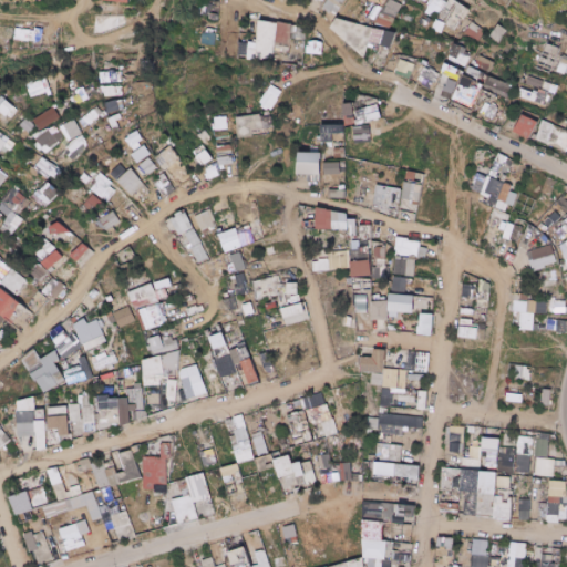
[(326,0),(322,8),(339,17),(347,0),(326,0)]
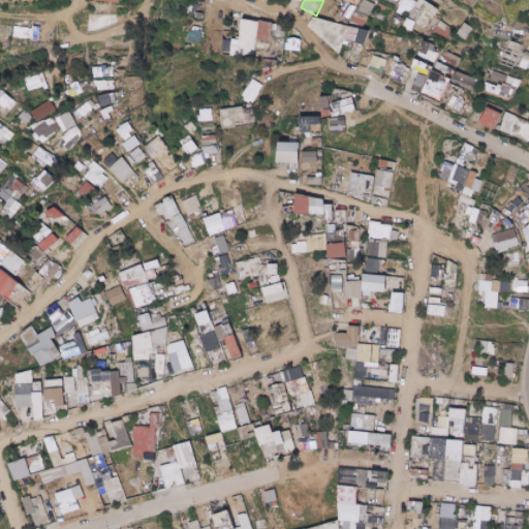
[(355,8),(360,0),(344,0),(344,1),(355,8)]
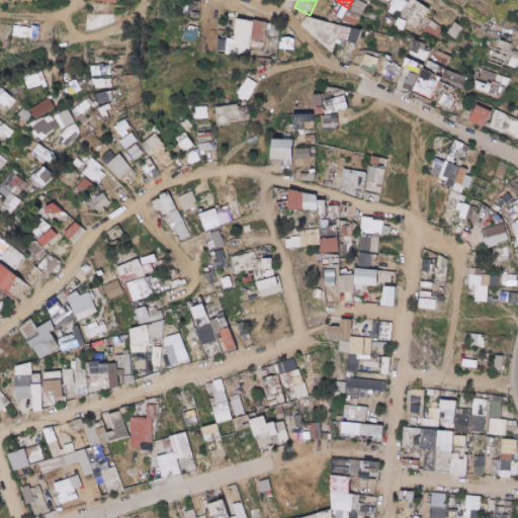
[(360,19),(367,5),(357,0),(355,0),(349,13),(360,19)]
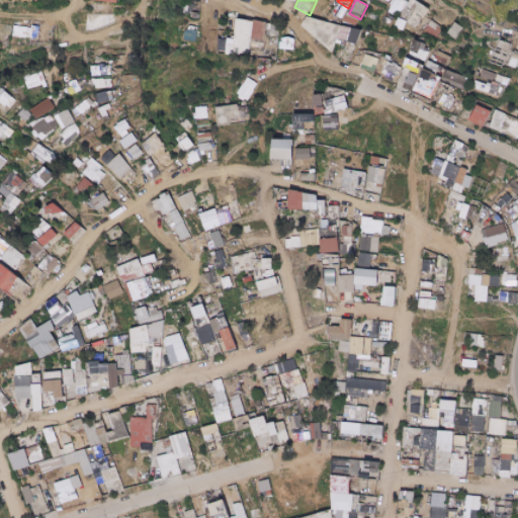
[(393,0),(389,11),(400,15),(405,1),(402,0),(393,0)]
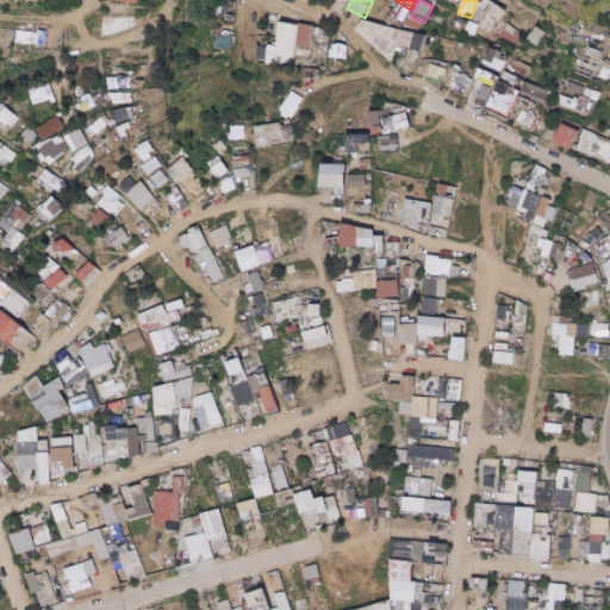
[(497,25),(502,7),(483,2),(480,10),(486,12),(484,22),(497,25)]
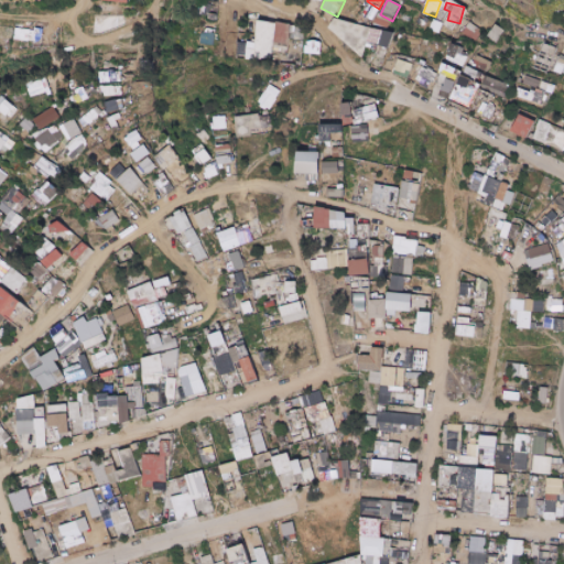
[(371,29),(333,18),(327,40),(366,50),(371,29)]
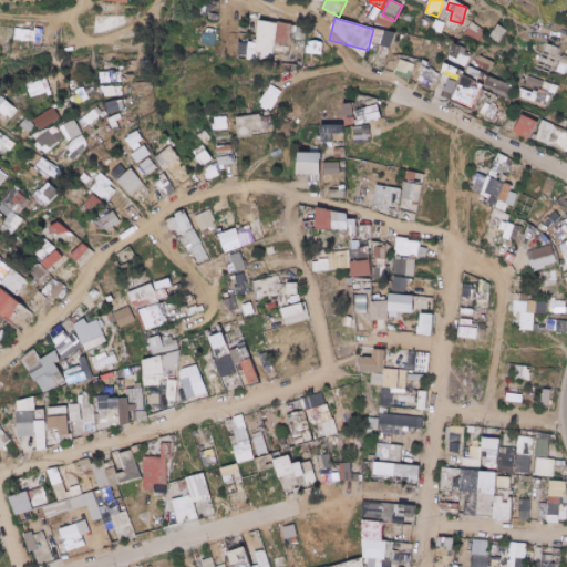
[(430,30),(440,34),(444,24),(434,20),(430,30)]
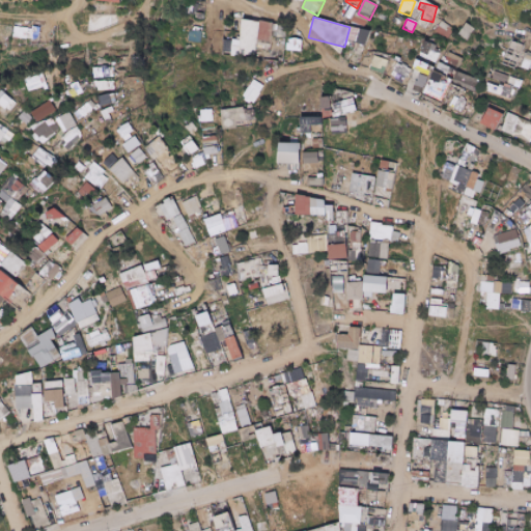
[(434,32),(447,39),(453,28),(434,19),(430,25),(436,28),(434,32)]
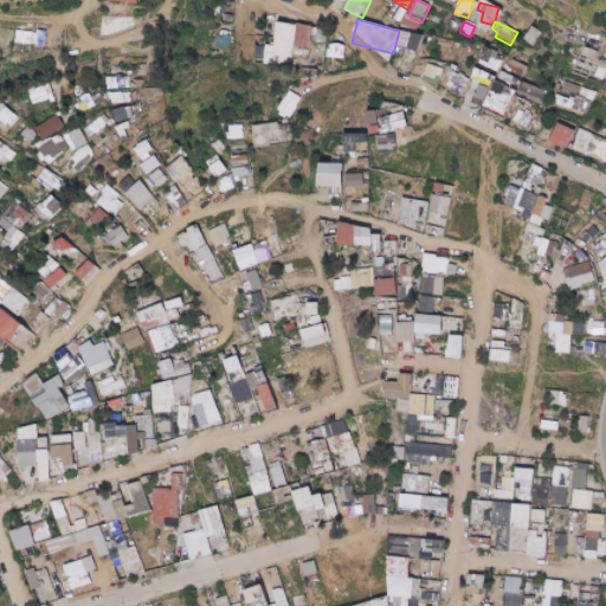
[(272,63),(291,65),(294,46),(311,47),(314,27),(277,23),(272,63)]
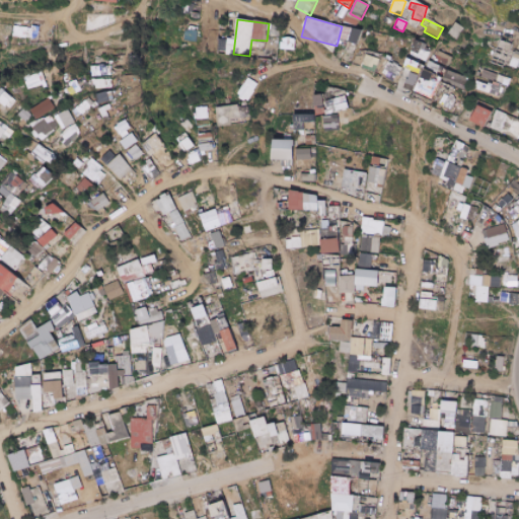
[(464,28),(455,22),(446,34),(455,42),(464,28)]
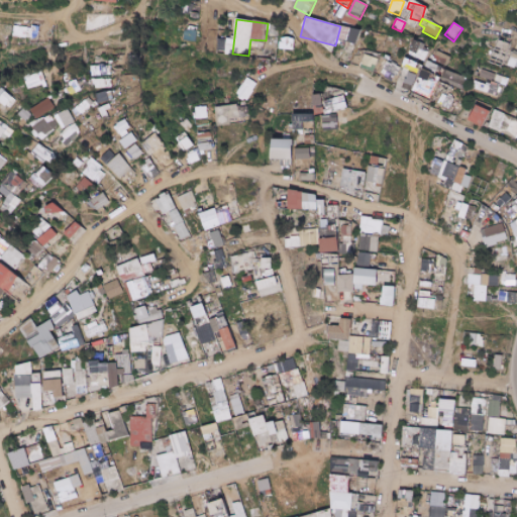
[(26,27),(14,26),(13,36),(25,37),(26,27)]
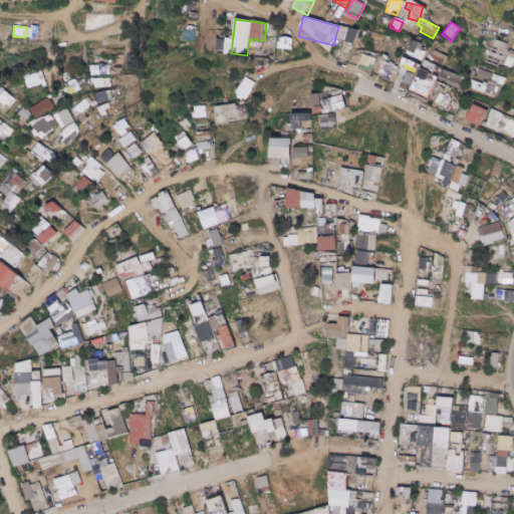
[(279,48),(293,48),(293,38),(280,37),(279,48)]
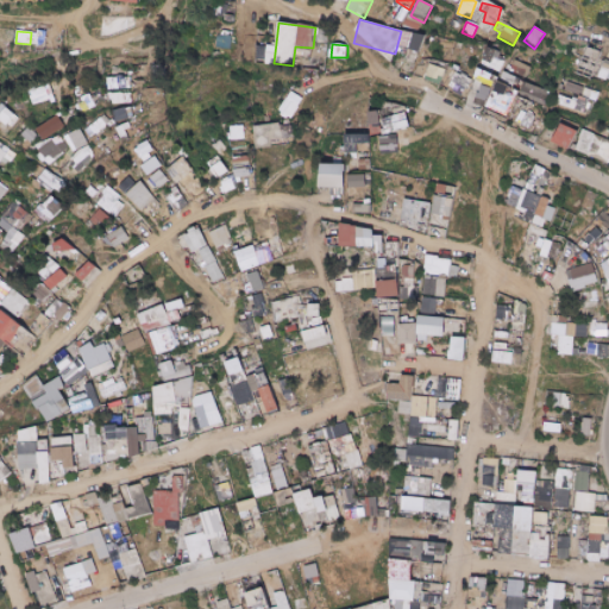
[(501,71),(506,55),(485,49),(481,66),(501,71)]
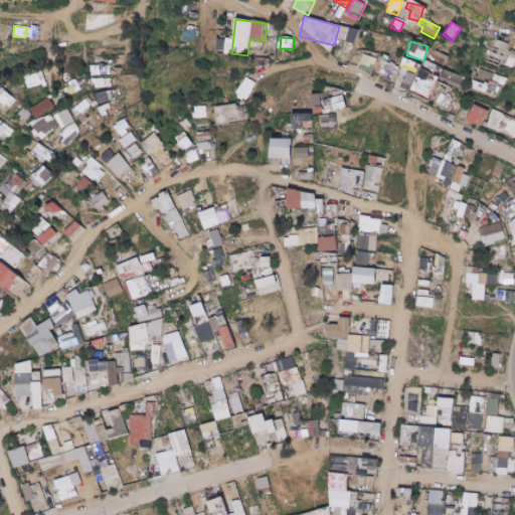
[(488,58),(513,67),(514,60),(514,51),(510,50),(508,55),(491,49),(488,58)]
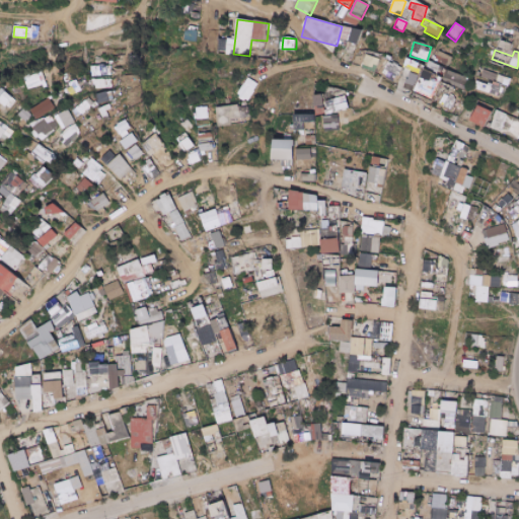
[(452,58),(438,52),(434,61),(448,67),(452,58)]
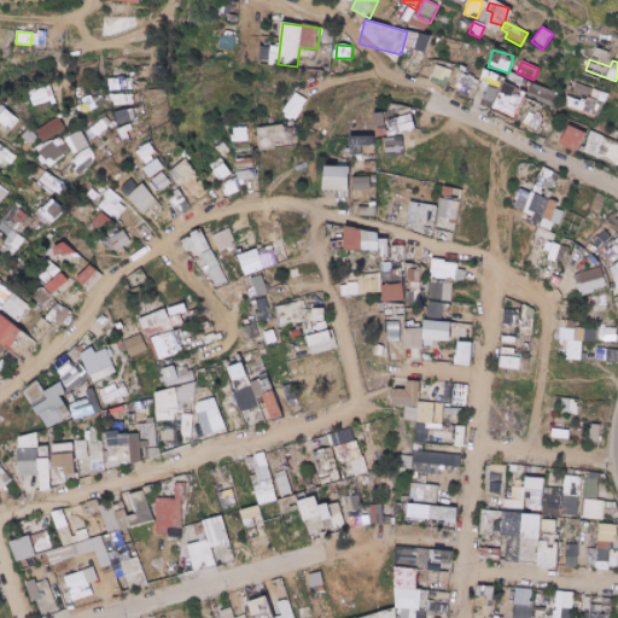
[(454,70),(437,65),(432,81),(449,87),(454,70)]
